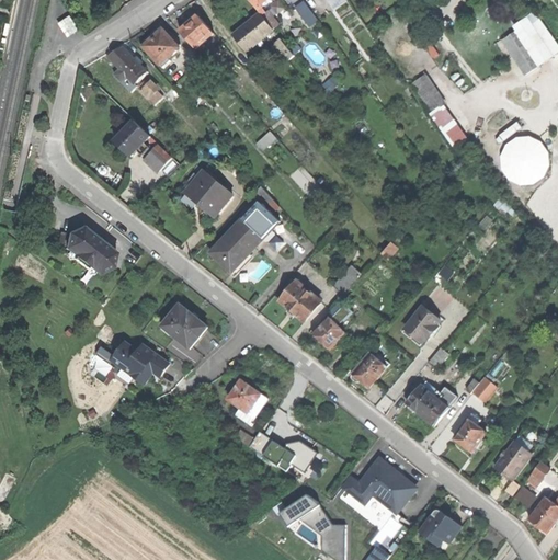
[(248,0),(255,10),(259,8),(268,0),(248,0)]
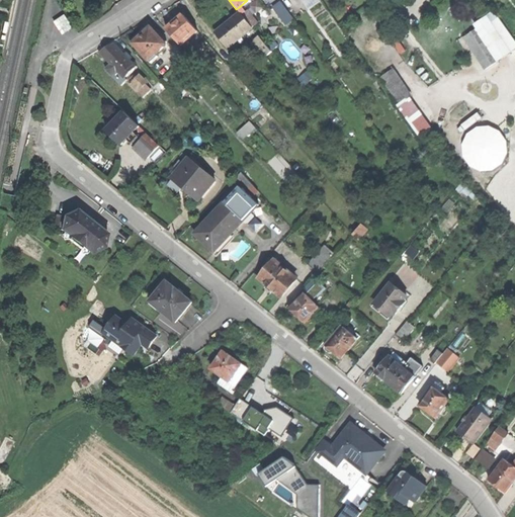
[(277,0),(270,6),(283,23),(292,16),(279,0),(277,0)]
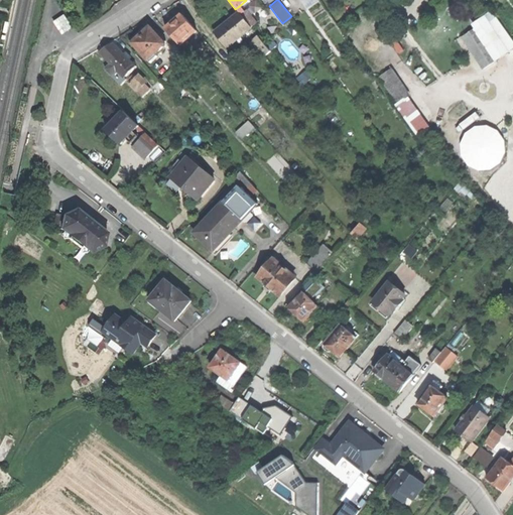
[(474,72),(512,44),(488,9),(466,24),(470,29),(452,41),(474,72)]
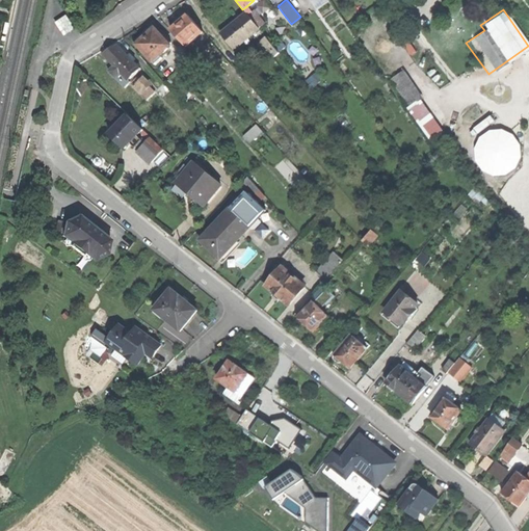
[(249,12),(246,15),(257,27),(261,24),(250,11),(249,12)]
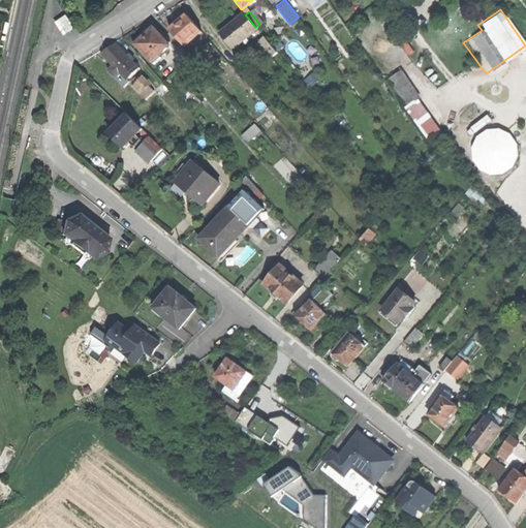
[(243,12),(234,20),(247,36),(256,28),(255,27),(245,14),(243,12)]
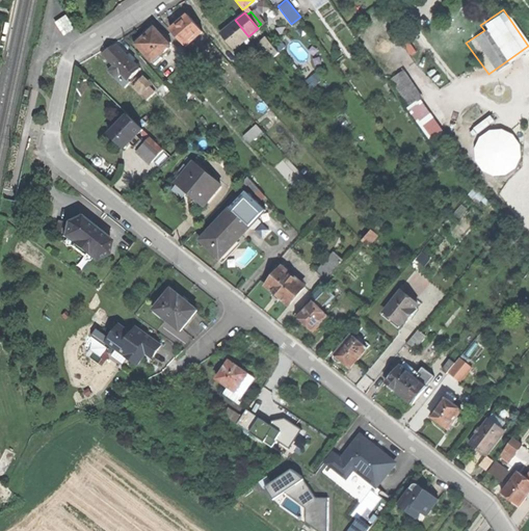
[(56,31),(70,32),(72,17),(55,16),(56,31)]
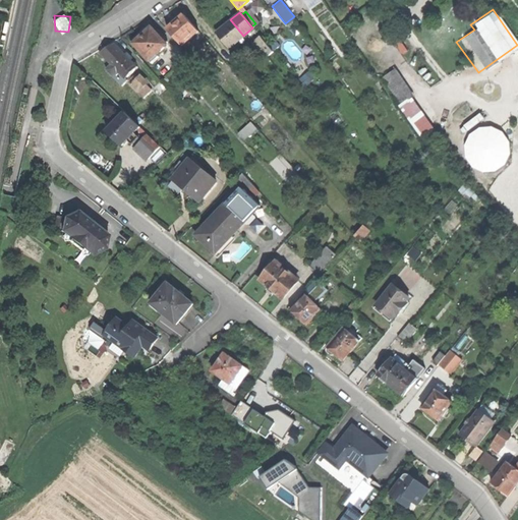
[(166,29),(180,46),(196,32),(181,15),(172,22),(166,29)]
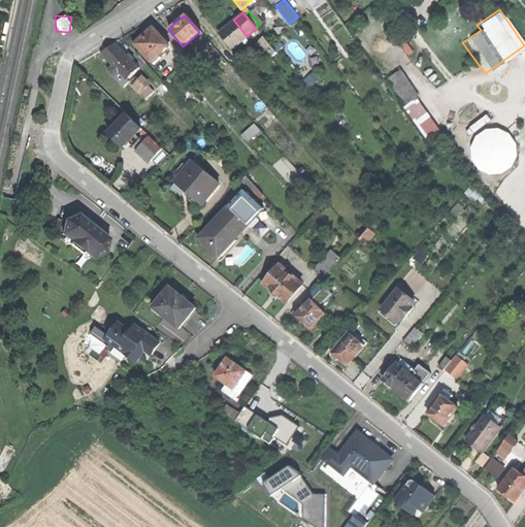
[(218,32),(230,48),(247,36),(233,20),(225,26),(218,32)]
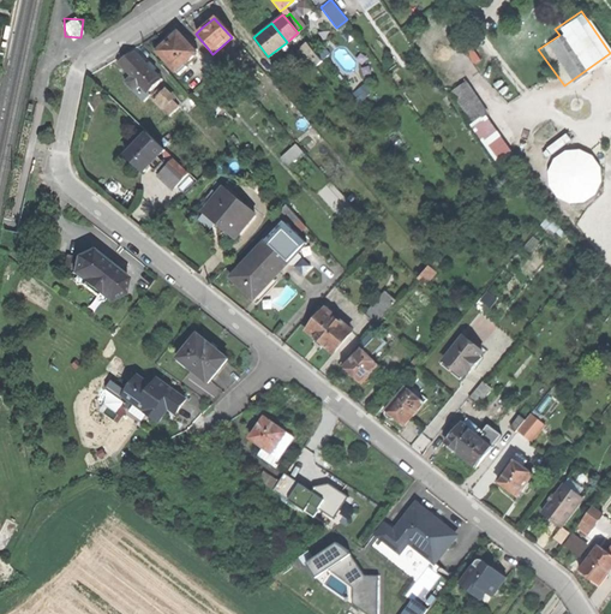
[(154,48),(177,73),(185,66),(183,64),(195,52),(177,33),(172,37),(168,35),(161,41),(154,48)]
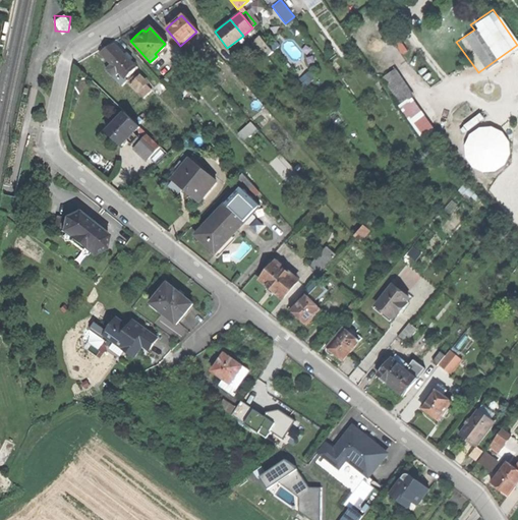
[(259,36),(253,40),(266,55),(271,51),(259,36)]
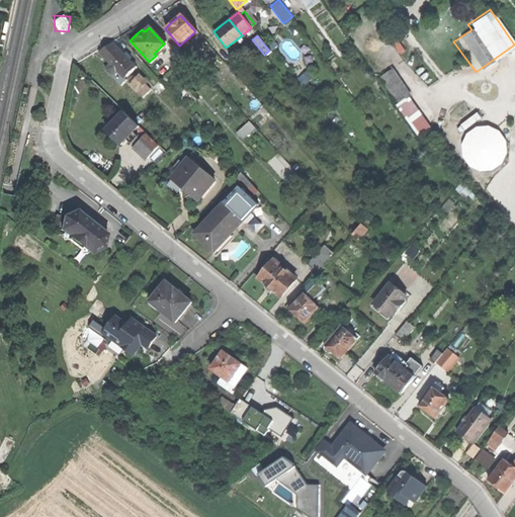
[(109,64),(122,77),(135,66),(111,44),(104,48),(97,52),(109,64)]
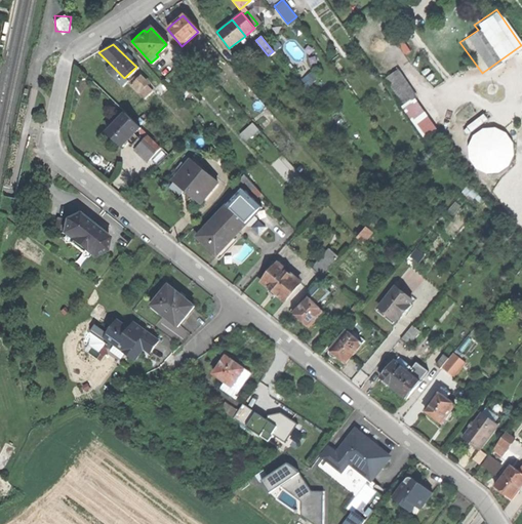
[(123,80),(124,78),(111,65),(106,71),(121,86),(125,82),(123,80)]
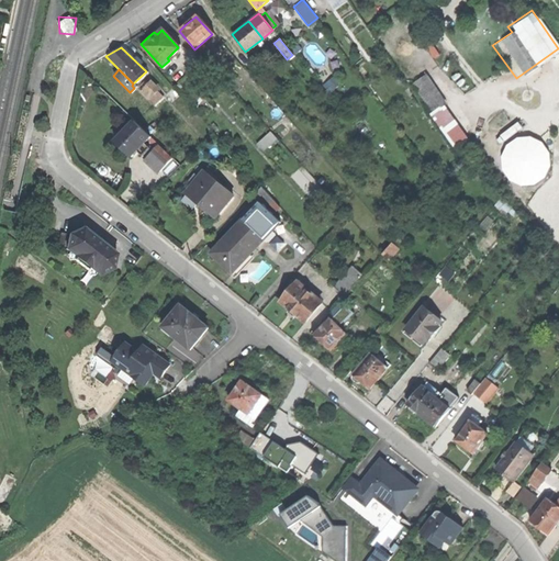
[(467,135),(424,71),(409,81),(453,146),(467,135)]
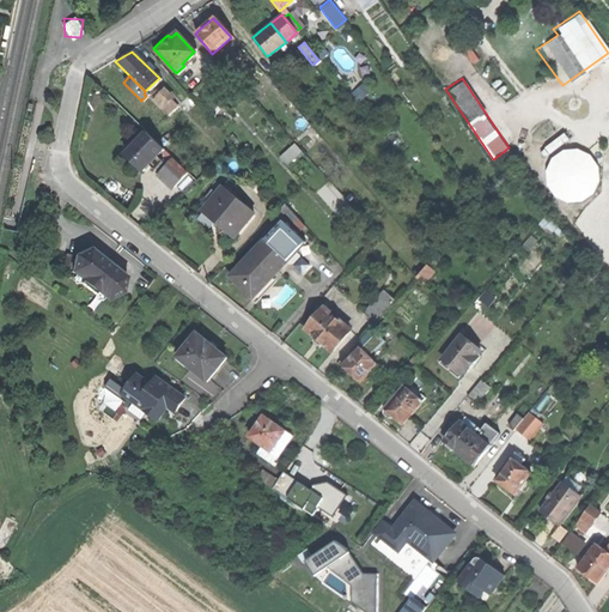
[(353,89),(358,94),(365,88),(360,83),(353,89)]
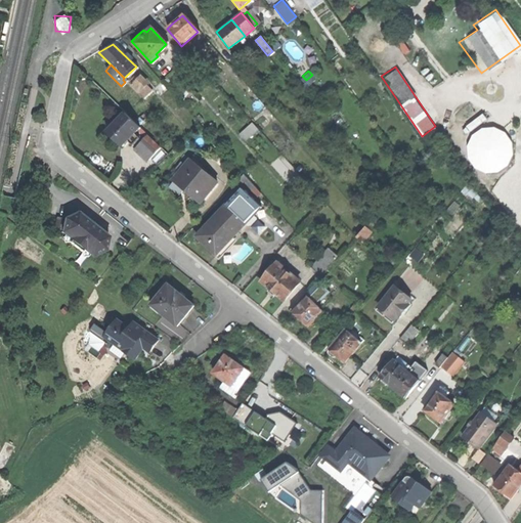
[(162,81),(167,86),(175,77),(170,72),(162,81)]
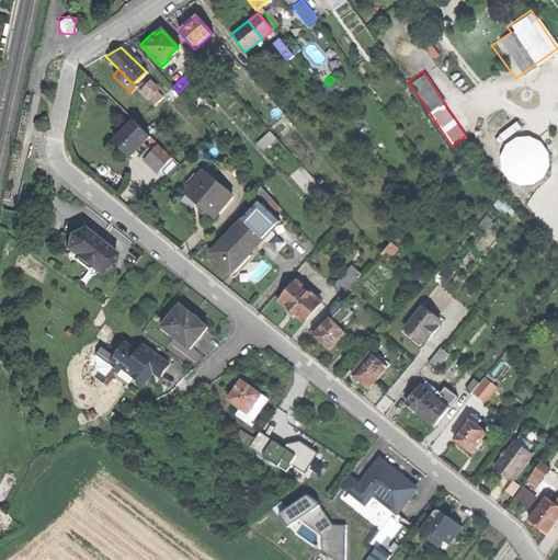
[(141,83),(136,89),(147,99),(154,91),(146,84),(144,86),(141,83)]
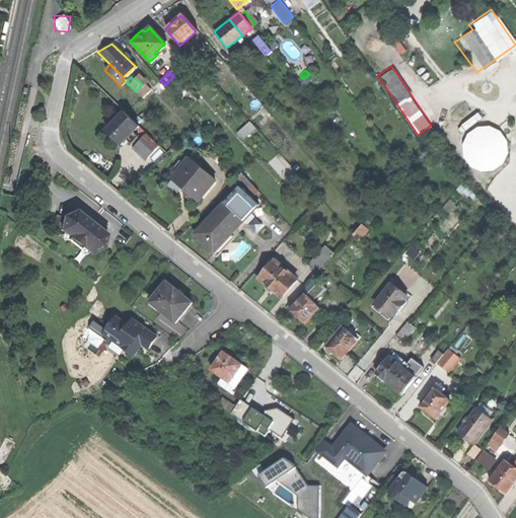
[(123,112),(104,130),(113,137),(120,145),(125,139),(132,133),(138,126),(123,112)]
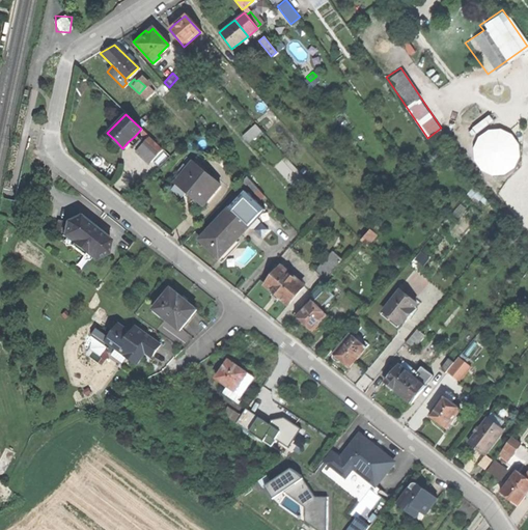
[(513,136),(507,131),(499,128),(491,128),(483,131),(477,136),(473,142),(471,150),(472,159),(476,166),(482,171),(490,174),(498,175),(506,172),(512,168),(517,163),(519,158),(520,149),(518,142),(513,136)]
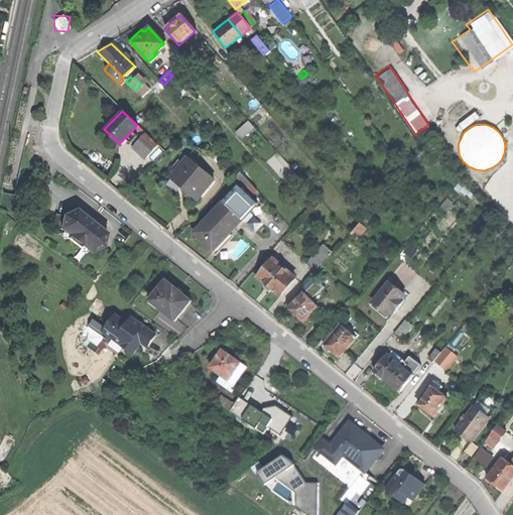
[(134,135),(131,132),(124,138),(128,142),(134,135)]
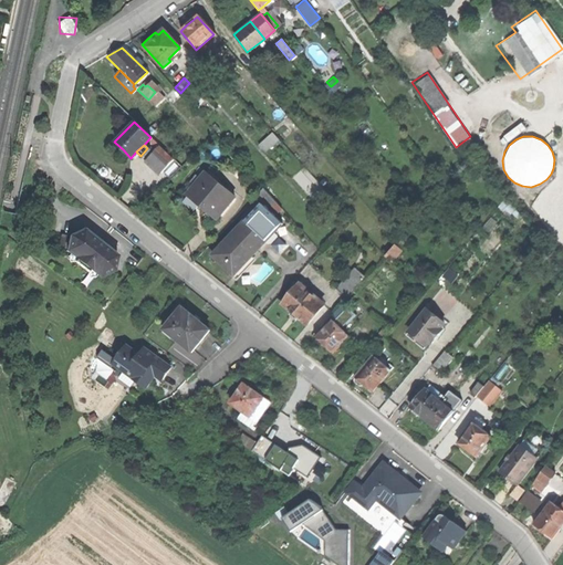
[(158,145),(150,153),(165,166),(173,158),(158,145)]
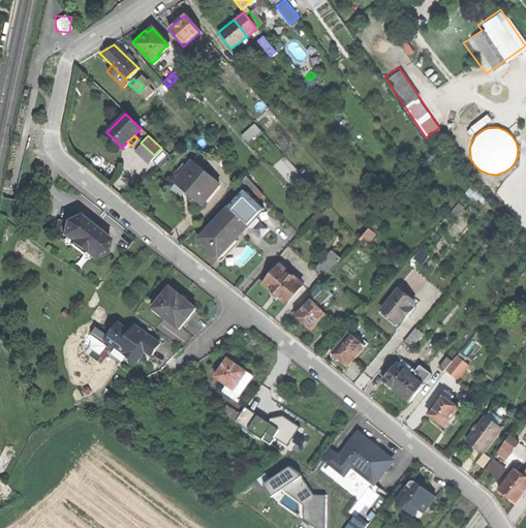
[(134,150),(148,162),(154,155),(141,143),(134,150)]
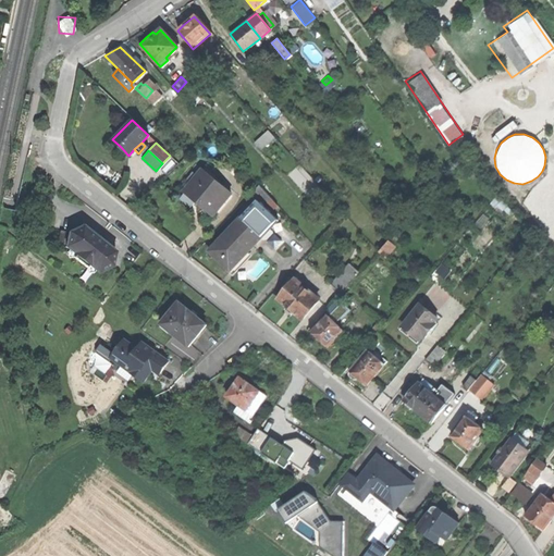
[(202,208),(211,214),(229,194),(199,171),(185,189),(197,199),(195,202),(202,208)]
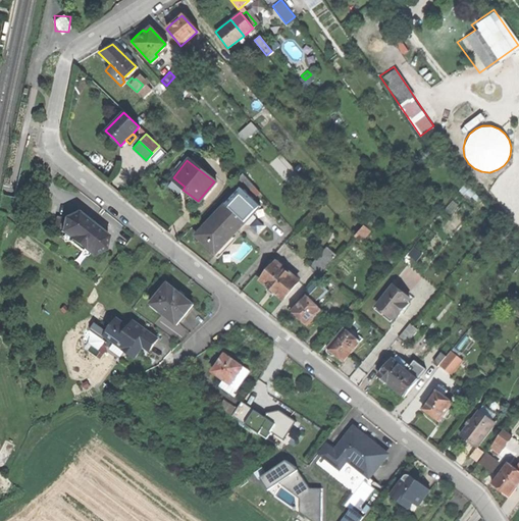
[(204,245),(213,254),(224,242),(222,240),(227,235),(229,237),(244,221),(242,219),(248,212),(250,215),(258,206),(239,188),(212,216),(213,217),(206,224),(205,223),(194,235),(204,245)]
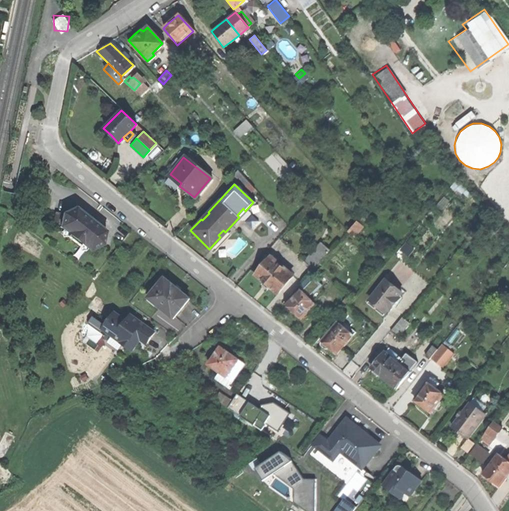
[(61,214),(58,227),(67,234),(65,237),(77,246),(79,244),(88,251),(102,245),(104,231),(92,222),(85,217),(73,208),(61,214)]
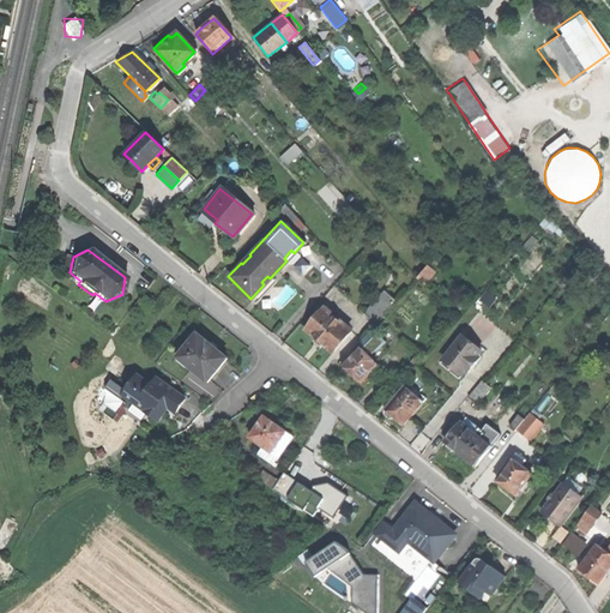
[(61,271),(70,272),(73,257),(64,254),(61,271)]
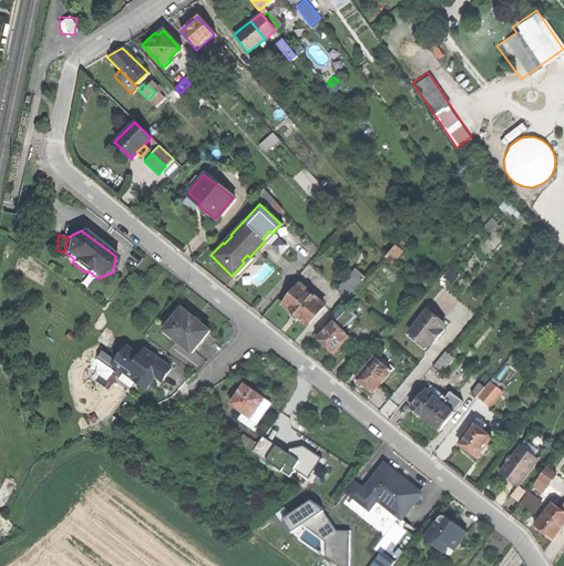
[(385,257),(389,260),(403,245),(399,240),(385,257)]
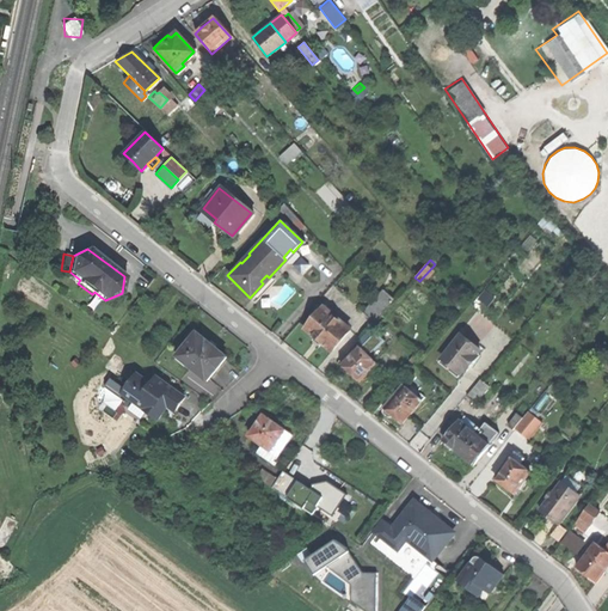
[(361,315),(370,323),(391,300),(381,292),(361,315)]
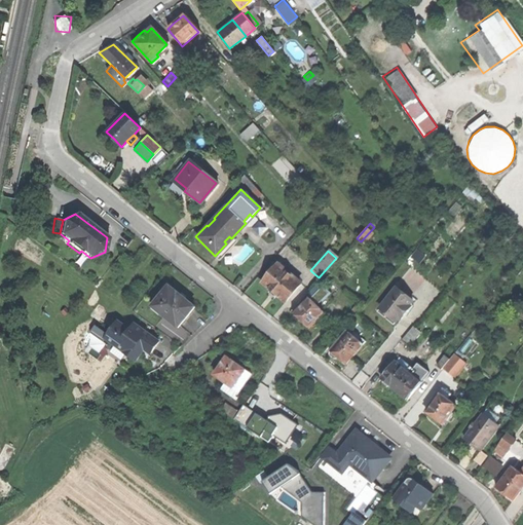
[(274,293),(283,300),(298,283),(276,264),(261,282),(274,293)]
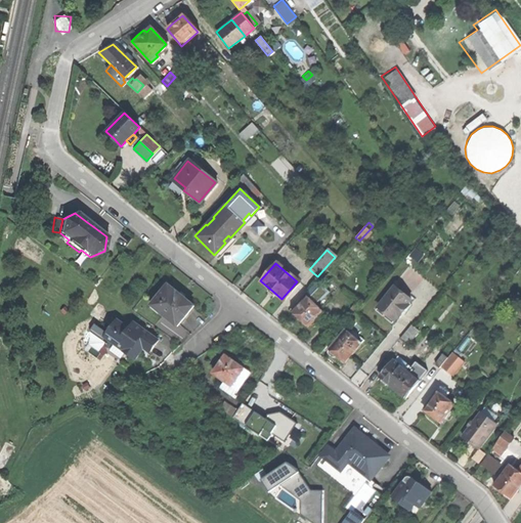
[(150,306),(176,325),(191,305),(179,296),(166,286),(150,306)]
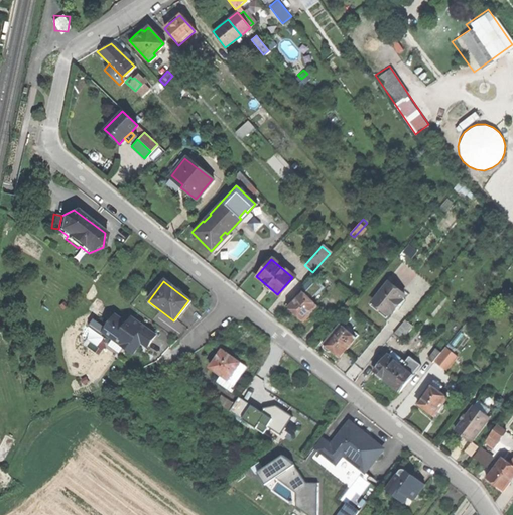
[(300,290),(301,291),(312,301),(322,292),(309,281),(300,290)]
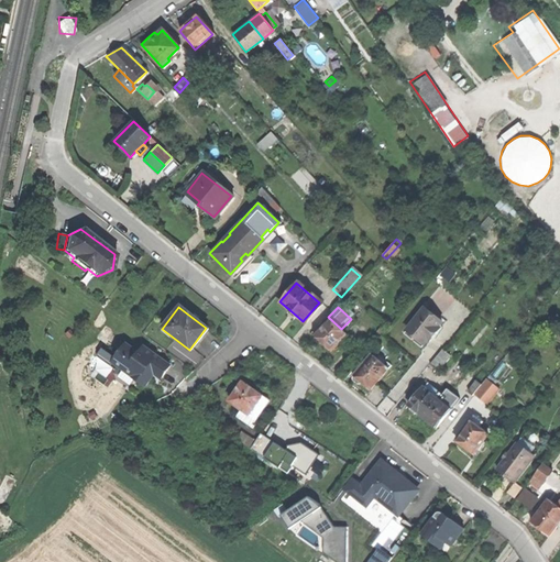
[(406,328),(421,340),(423,338),(426,340),(434,331),(431,329),(435,324),(438,321),(423,308),(406,328)]
